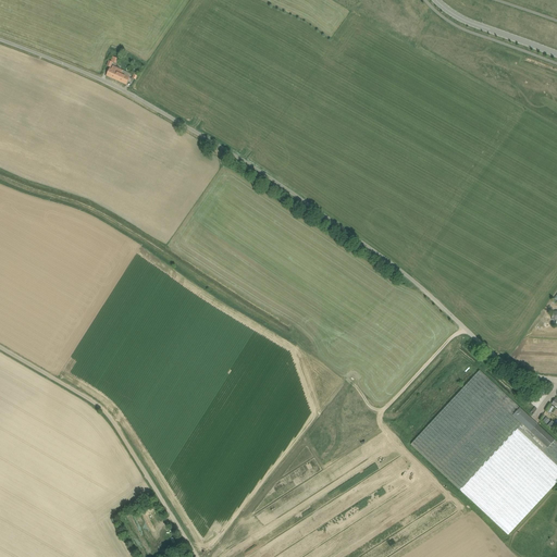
[(113,57),(111,61),(109,60),(107,65),(111,67),(113,62),(116,64),(119,59),(113,57)]
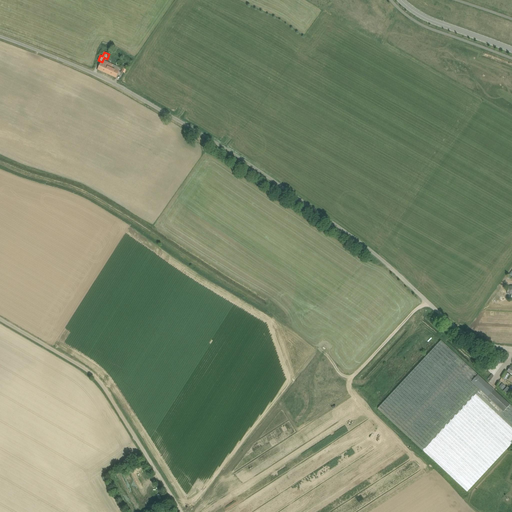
[(101,62),(98,69),(116,77),(119,71),(111,67),(112,65),(103,61),(102,63),(101,62)]
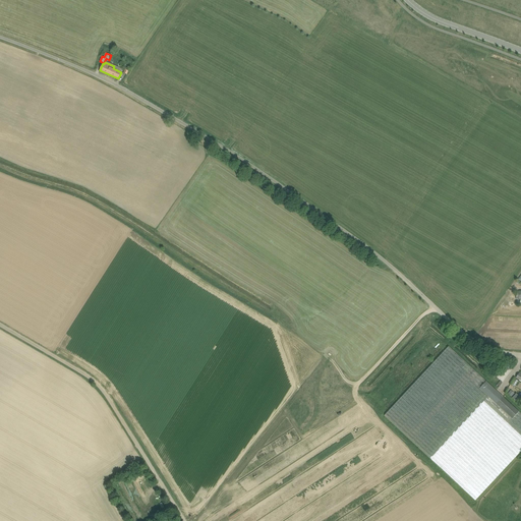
[(475,501),(520,451),(520,413),(449,346),(385,415),(475,501)]
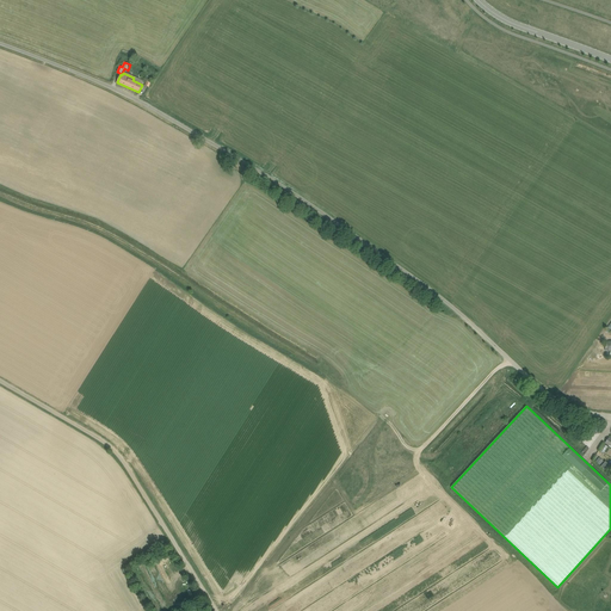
[(572,434),(580,443),(585,438),(576,430),(572,434)]
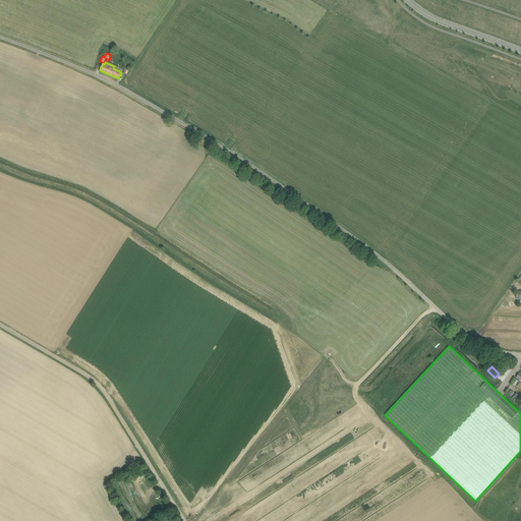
[(512,398),(517,401),(520,397),(517,393),(512,398)]
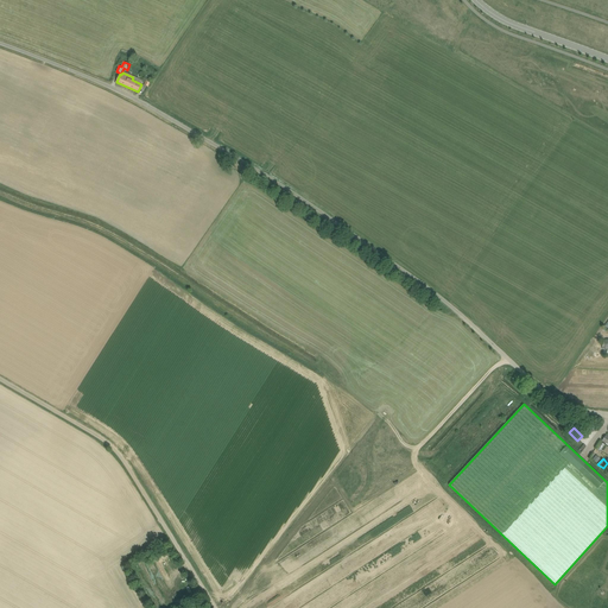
[(170,559),(165,561),(175,589),(179,587),(170,559)]
